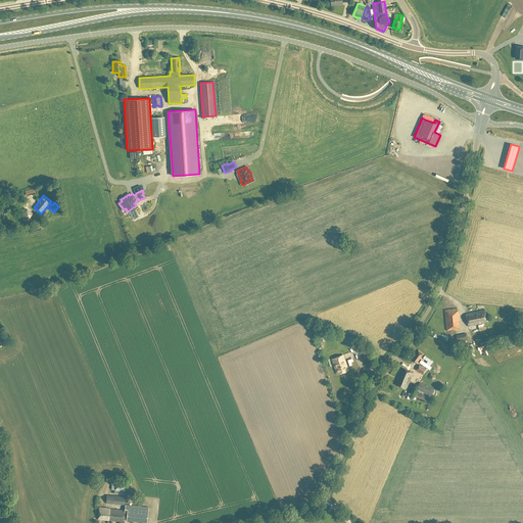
[(21,214),(30,220),(33,216),(26,208),(21,214)]
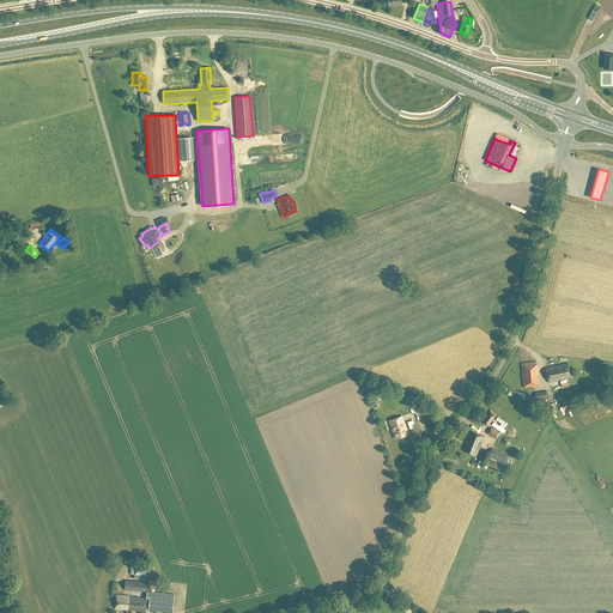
[(534,362),(521,364),(523,388),(536,386),(534,362)]
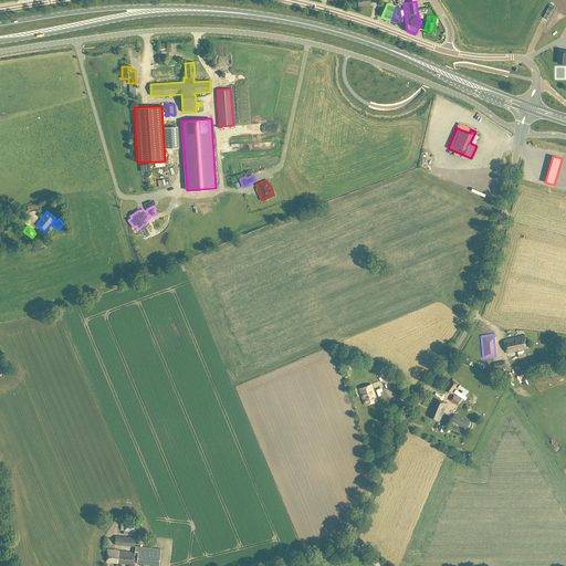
[(504,339),(506,353),(527,348),(525,335),(504,339)]
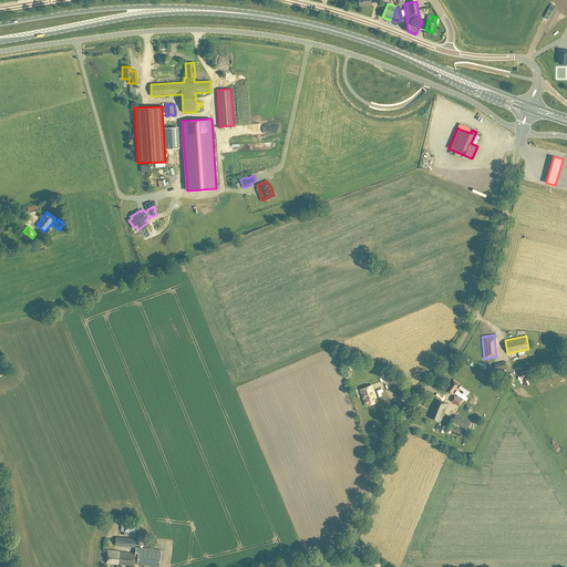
[(496,371),(506,369),(505,362),(494,364),(496,371)]
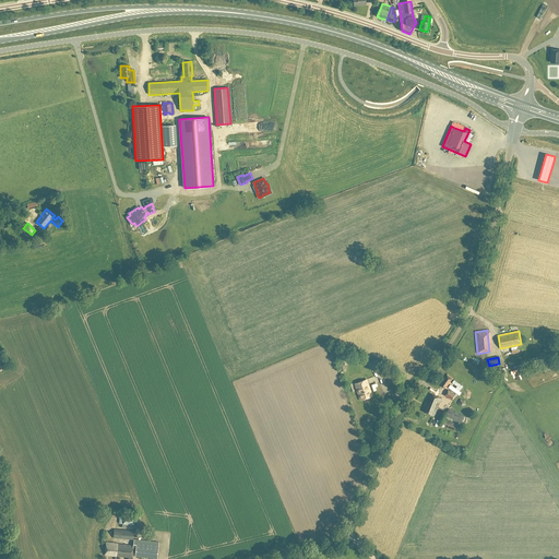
[(380,369),(377,360),(375,361),(373,359),(368,361),(369,365),(370,364),(373,372),(380,369)]
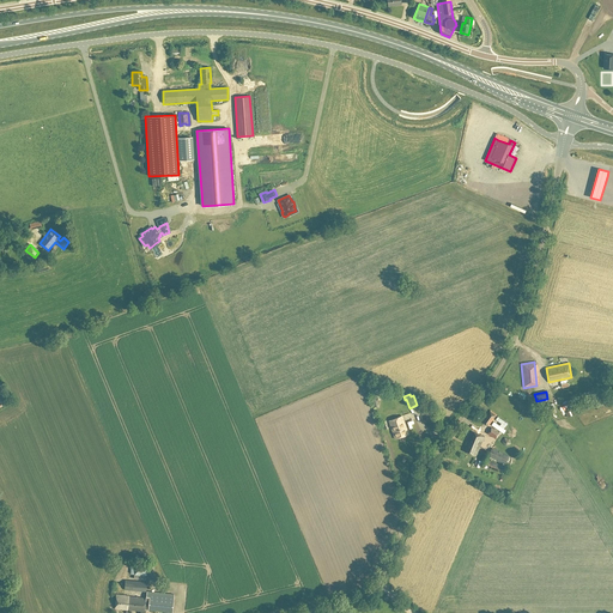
[(0,401),(4,407),(12,402),(7,395),(0,399),(0,401)]
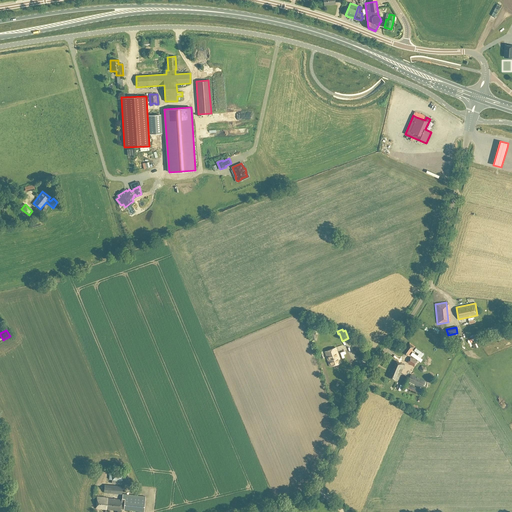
[(402,352),(408,356),(415,347),(409,343),(402,352)]
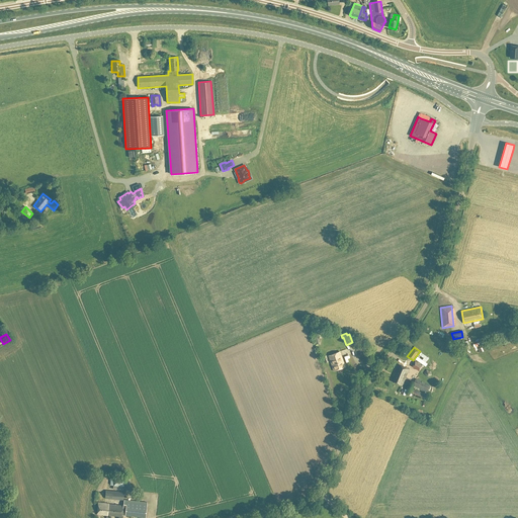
[(329,355),(334,370),(345,367),(340,352),(329,355)]
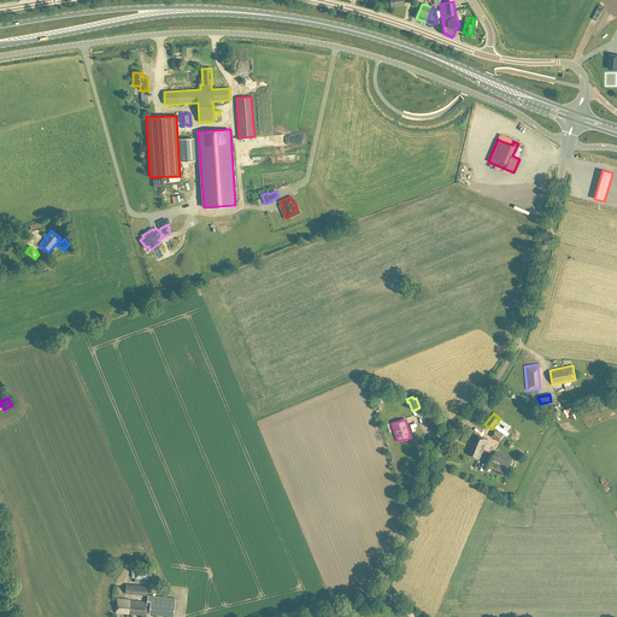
[(511,427),(501,419),(499,423),(505,427),(503,429),(497,424),(494,428),(507,436),(510,433),(507,432),(509,429),(510,429),(511,427)]
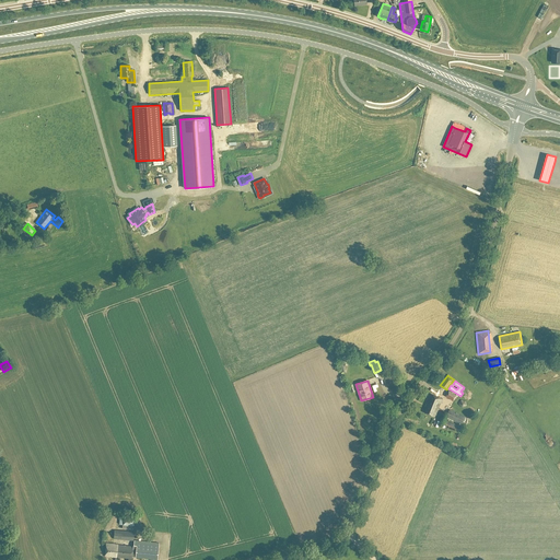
[(454,401),(457,395),(448,391),(445,396),(454,401)]
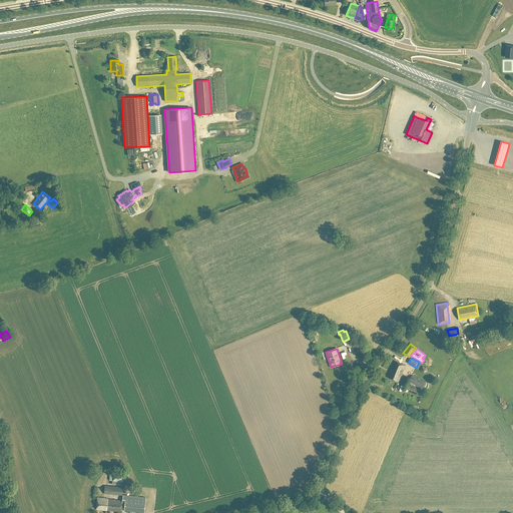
[(406,366),(395,361),(388,378),(399,382),(406,366)]
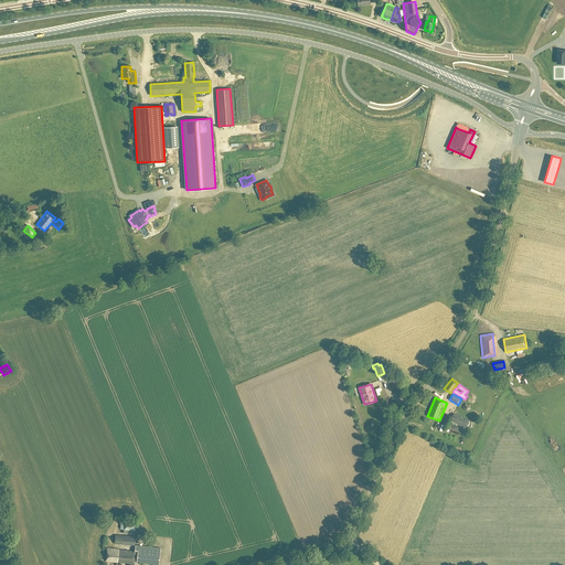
[(454,413),(450,420),(466,428),(469,420),(454,413)]
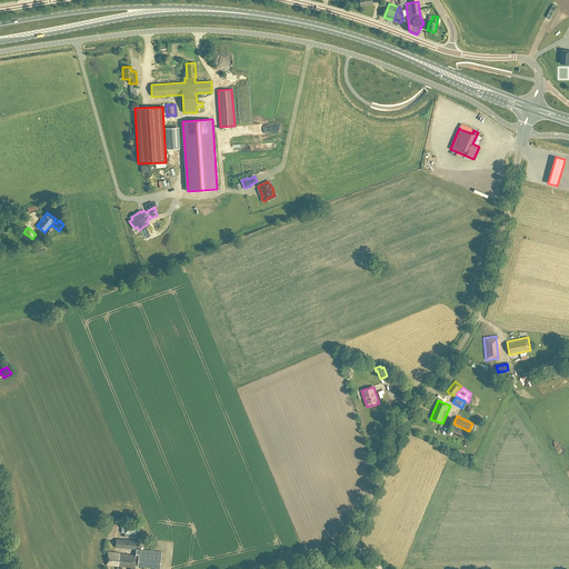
[(452,426),(450,430),(466,438),(468,433),(452,426)]
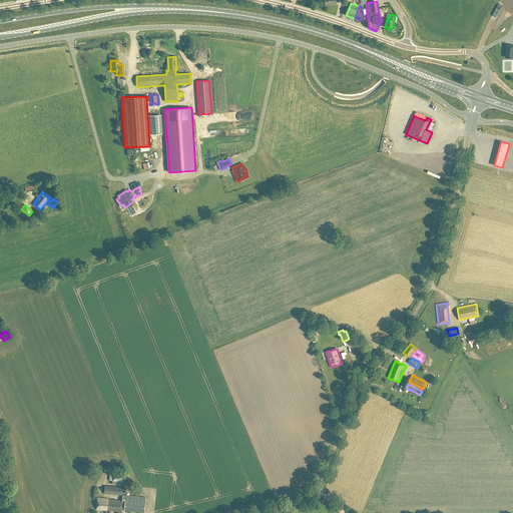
[(113,470),(112,473),(109,473),(109,481),(112,481),(112,484),(122,485),(123,471),(113,470)]
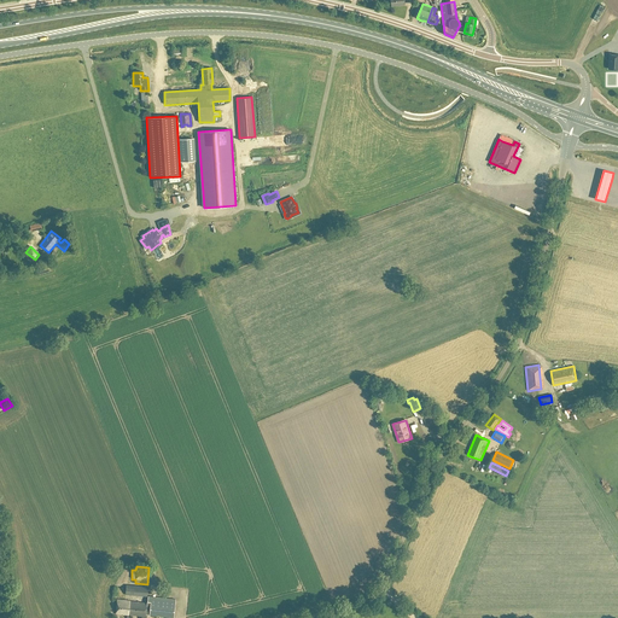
[(126,586),(126,595),(147,596),(149,587),(126,586)]
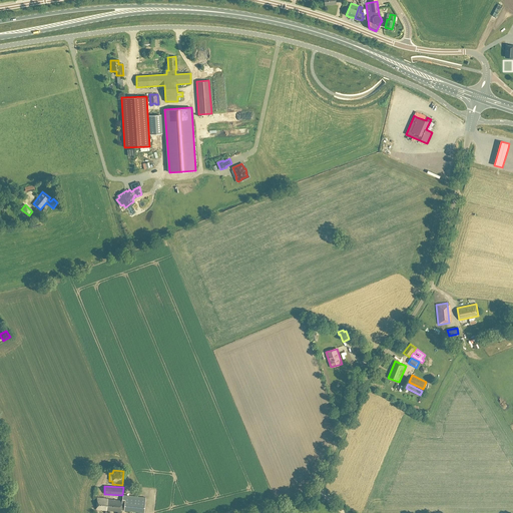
[(117,512),(121,512),(120,512),(121,510),(143,512),(145,498),(123,495),(122,500),(121,500),(121,501),(97,498),(96,509),(117,512)]
